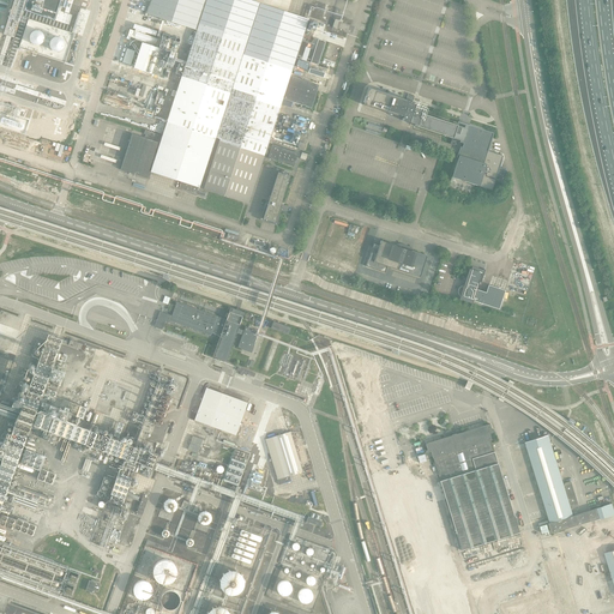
[(132,133),(121,169),(149,179),(151,172),(181,181),(179,188),(205,198),(206,193),(199,191),(200,188),(240,200),(248,203),(266,151),(271,138),(281,106),(283,100),(292,102),(299,104),(307,107),(312,108),(319,85),(290,76),(298,55),(302,56),(307,43),(302,41),(308,19),(306,18),(288,12),(253,1),(248,0),(205,0),(205,5),(197,30),(193,40),(185,65),(182,74),(162,136),(146,130),(145,133),(144,137),(132,133)]
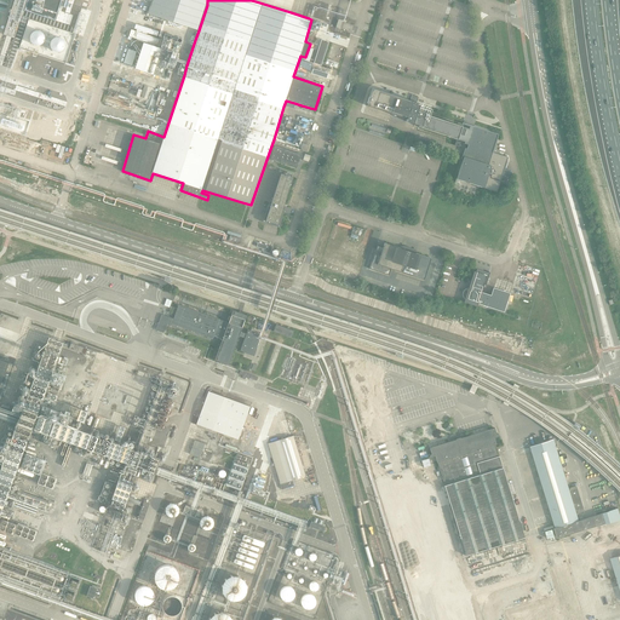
[(153,0),(149,15),(199,30),(207,5),(207,0),(153,0)]
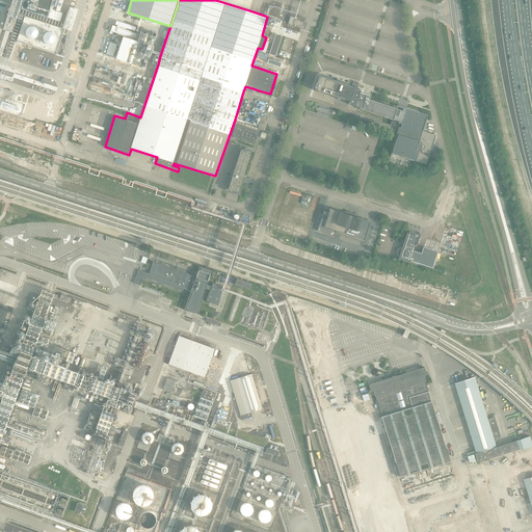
[(275,56),(283,36),(275,34),(269,54),(275,56)]
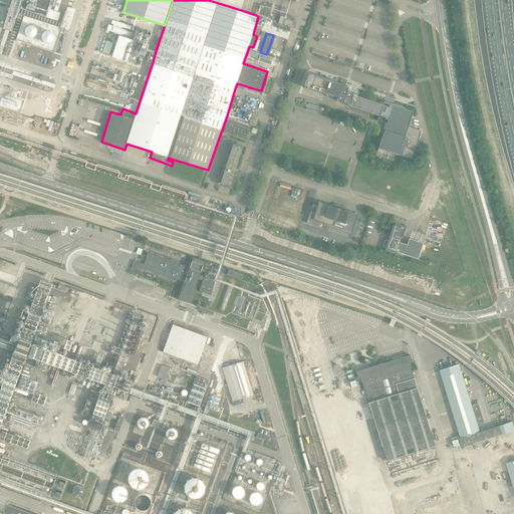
[(380,121),(381,117),(382,114),(386,106),(382,105),(382,104),(352,95),(353,90),(347,88),(348,86),(344,85),(346,79),(341,78),(339,83),(308,73),(303,87),(337,98),(336,100),(347,104),(347,105),(378,115),(376,120),(380,121)]
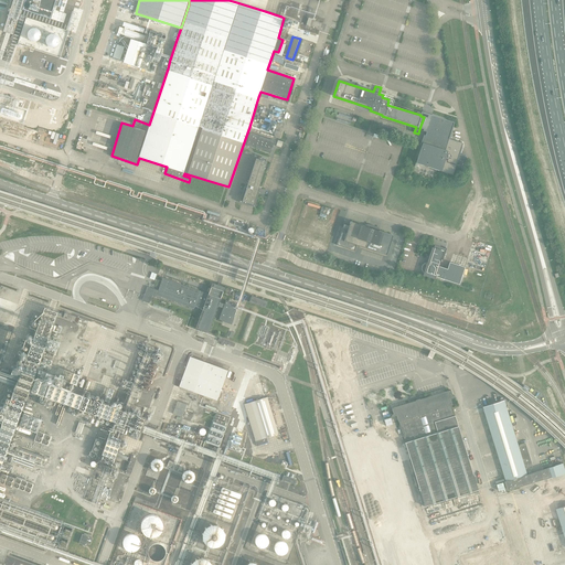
[(427,128),(424,127),(420,126),(419,129),(426,131),(425,136),(424,135),(420,145),(422,146),(416,163),(452,174),(456,166),(461,167),(465,155),(461,153),(464,149),(461,148),(462,144),(449,139),(455,123),(432,116),(427,128)]
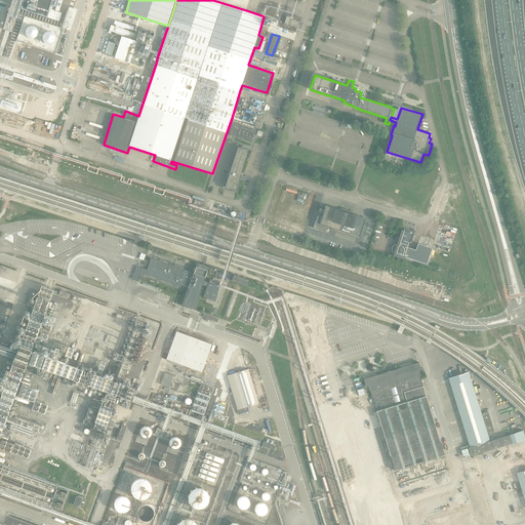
[(254,130),(233,123),(229,135),(251,143),(254,130)]
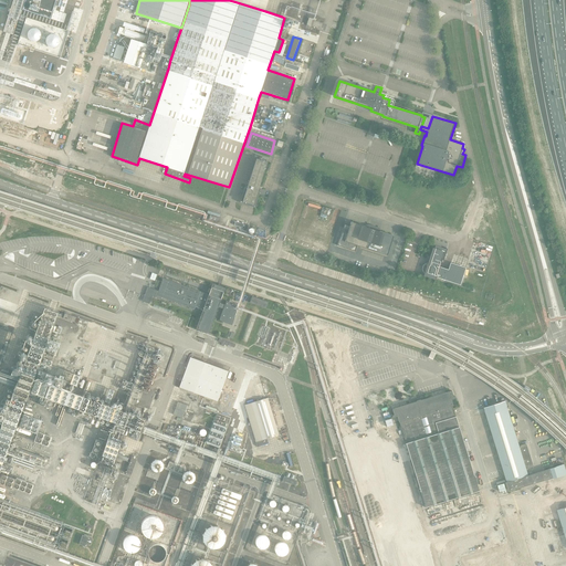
[(258,192),(268,163),(257,159),(247,189),(244,188),(240,203),(254,208),(260,192),(258,192)]
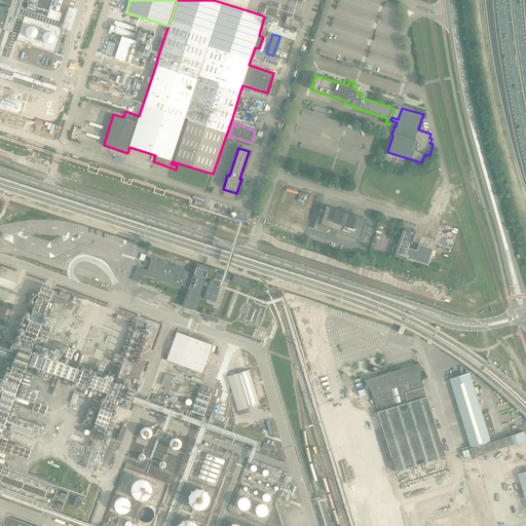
[(366,219),(352,215),(352,216),(339,212),(339,211),(327,207),(324,214),(318,213),(320,212),(318,212),(313,228),(330,233),(332,228),(360,237),(366,219)]
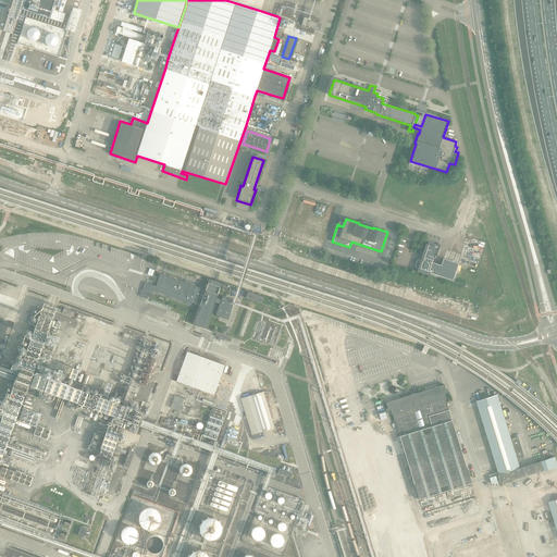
[(441,246),(429,242),(428,245),(425,244),(421,259),(420,259),(419,259),(418,260),(417,261),(416,262),(416,263),(416,264),(416,265),(416,267),(416,268),(417,268),(417,269),(418,269),(417,272),(429,275),(430,273),(453,281),(455,274),(458,263),(452,261),(443,259),(441,265),(432,262),(434,258),(436,259),(441,246)]
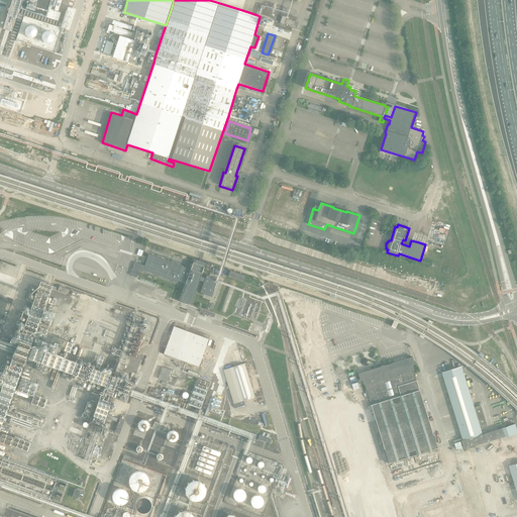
[(194,259),(190,270),(183,267),(149,254),(144,266),(140,265),(138,264),(137,265),(135,265),(132,274),(132,275),(135,276),(138,270),(143,272),(143,270),(177,283),(178,281),(185,284),(179,301),(191,305),(199,281),(204,283),(200,293),(211,297),(217,283),(218,284),(219,281),(217,281),(218,280),(207,276),(205,279),(201,277),(206,264),(194,259)]
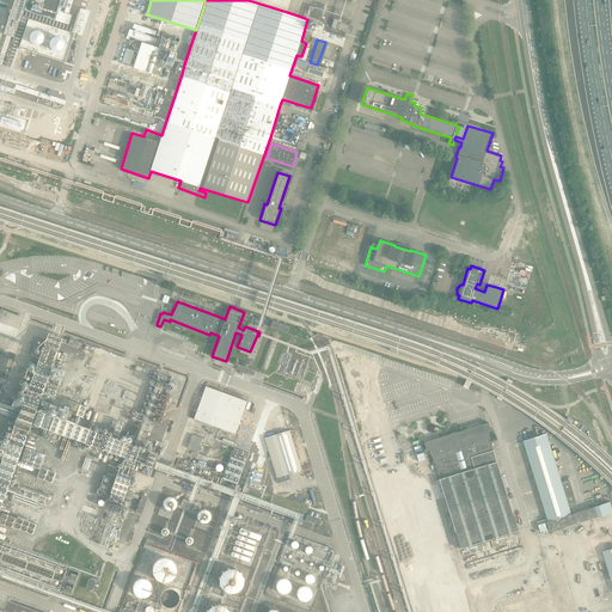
[(270,328),(287,334),(291,326),(273,320),(270,328)]
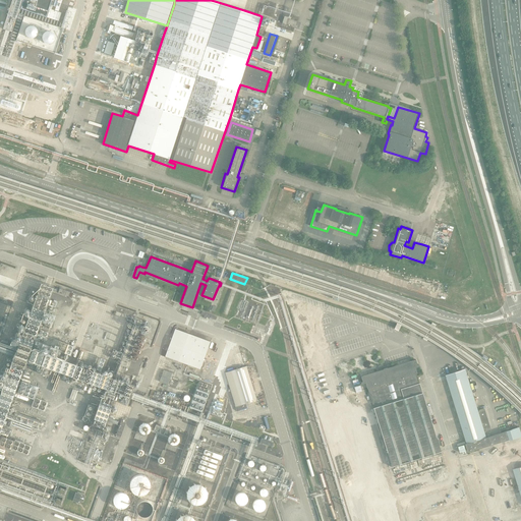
[(142,280),(140,286),(155,291),(157,285),(142,280)]
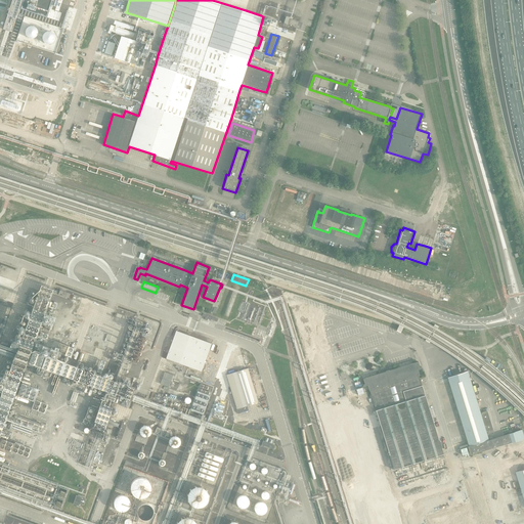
[(0,449),(13,455),(14,451),(30,457),(33,450),(16,443),(14,446),(1,441),(3,434),(9,437),(11,433),(4,430),(7,423),(39,435),(41,429),(18,420),(20,416),(11,411),(16,397),(36,404),(34,409),(48,415),(51,406),(37,401),(40,392),(23,385),(30,365),(107,394),(96,426),(99,427),(96,435),(100,436),(91,462),(82,459),(80,464),(88,467),(88,468),(97,472),(101,461),(97,460),(101,447),(99,447),(102,437),(106,438),(121,399),(128,401),(128,399),(131,401),(134,393),(128,391),(130,386),(124,384),(132,360),(138,362),(151,328),(138,322),(126,357),(117,354),(113,363),(122,366),(117,382),(102,377),(107,362),(102,360),(96,375),(71,365),(76,351),(70,349),(64,363),(35,352),(49,313),(53,315),(57,306),(51,304),(55,293),(45,289),(42,298),(33,295),(28,308),(32,309),(18,341),(24,343),(14,368),(10,367),(2,389),(6,390),(2,400),(0,398),(0,449)]
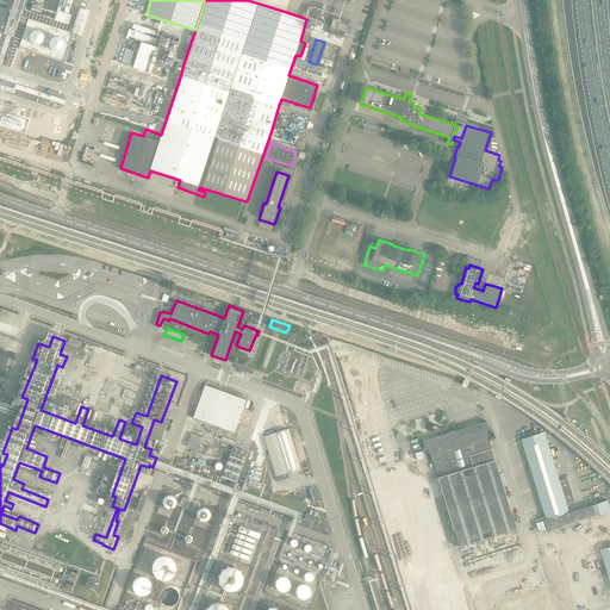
[(91,344),(70,337),(68,343),(88,350),(91,344)]
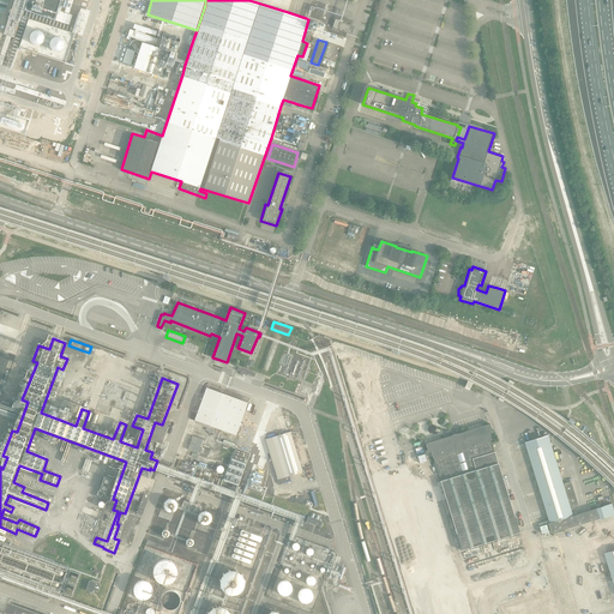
[(236,435),(247,403),(206,387),(194,420),(236,435)]
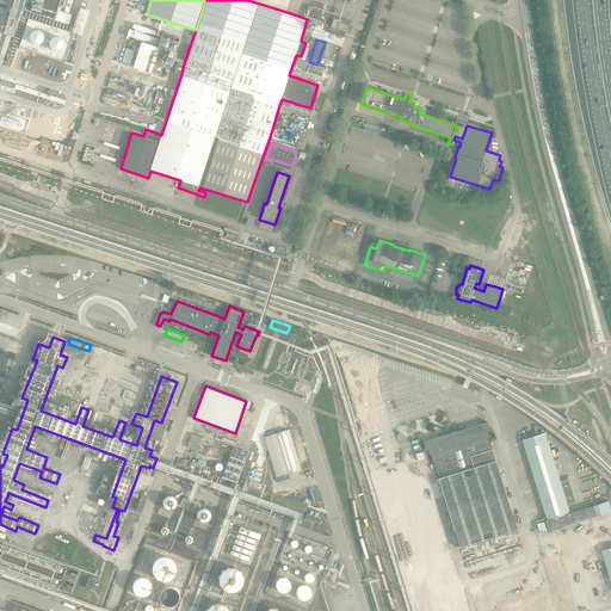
[(458,431),(457,431),(455,433),(455,434),(450,436),(450,433),(449,430),(448,430),(448,429),(446,429),(445,429),(444,429),(443,430),(443,431),(443,432),(444,434),(424,442),(425,448),(424,449),(424,451),(429,450),(431,456),(436,469),(437,473),(438,479),(460,548),(517,530),(495,461),(488,438),(489,438),(487,431),(492,430),(492,427),(489,429),(487,421),(458,431)]
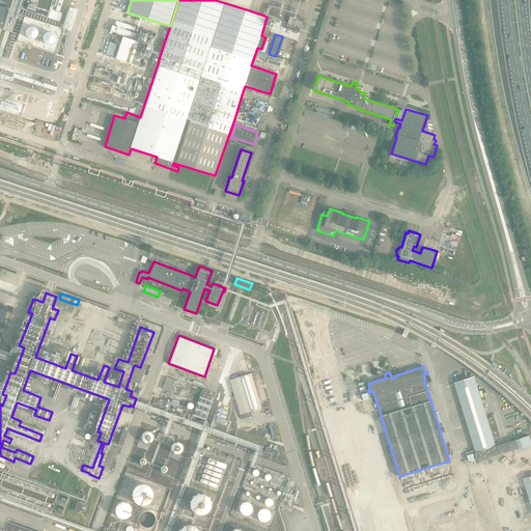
[(262,408),(251,373),(229,380),(242,419),(252,416),(251,412),(262,408)]
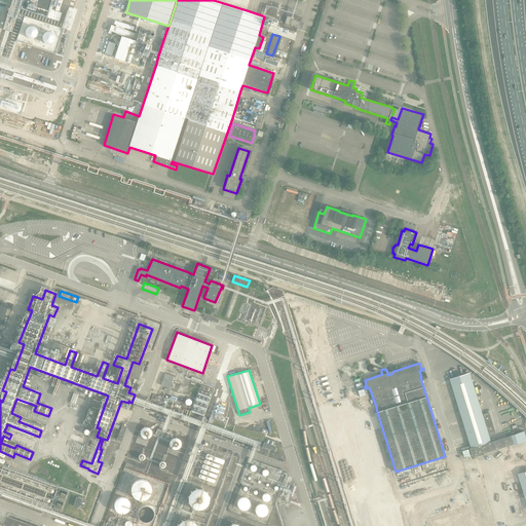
[(174,377),(165,373),(161,385),(170,388),(174,377)]
